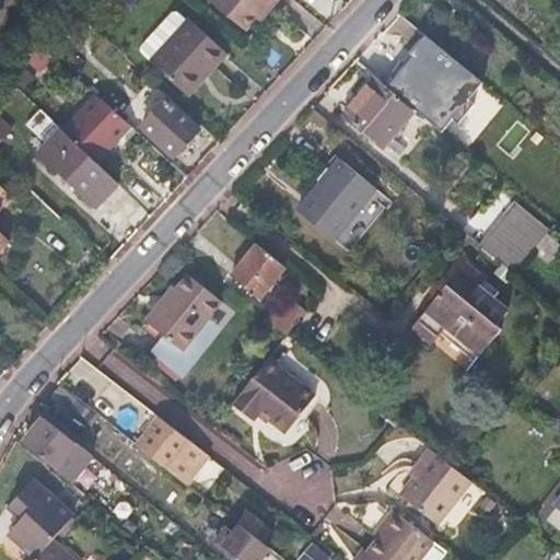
[(271,6),(276,0),(209,0),(244,28),(255,15),(267,2),(271,6)]
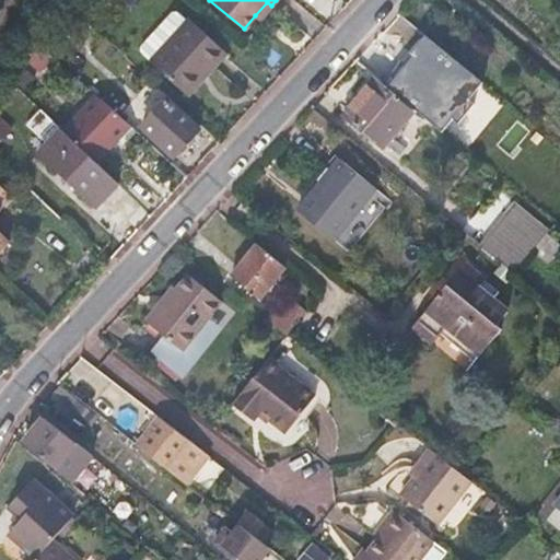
[(260,20),(271,6),(267,2),(255,15),(260,20)]
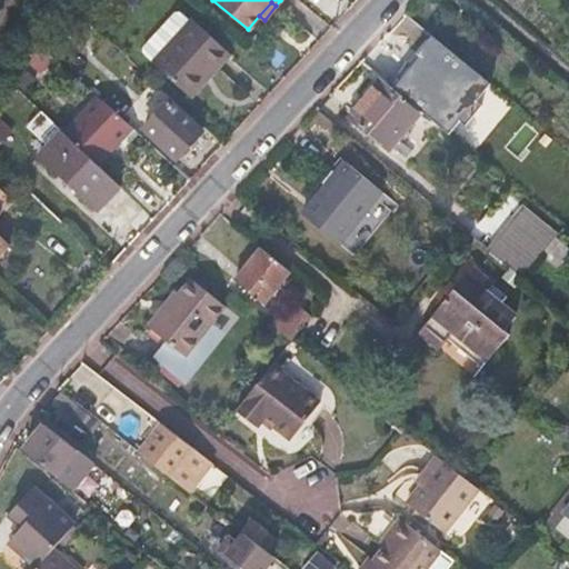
[(192,23),(179,11),(142,50),(156,62),(155,65),(193,100),(233,56),(195,21),(192,23)]
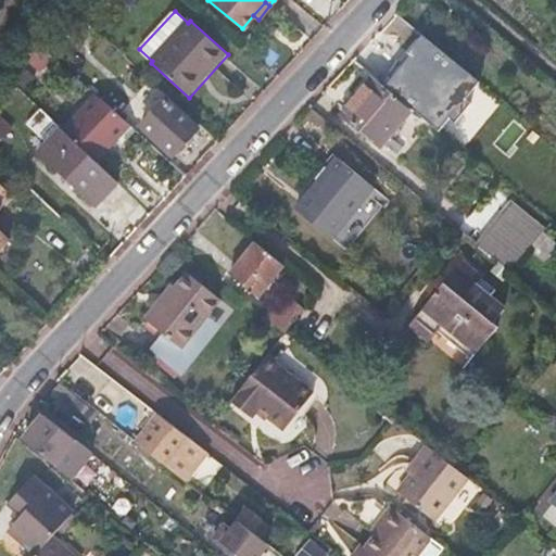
[(62,43),(39,23),(30,38),(51,57),(62,43)]
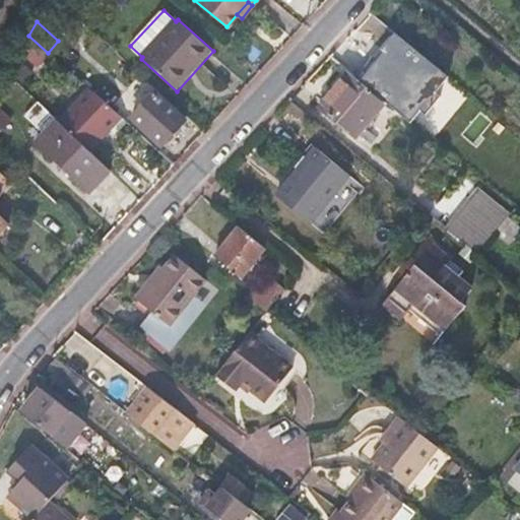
[(373,78),(423,119),(429,110),(434,115),(451,98),(445,91),(456,76),(404,31),(388,49),(394,54),(373,78)]
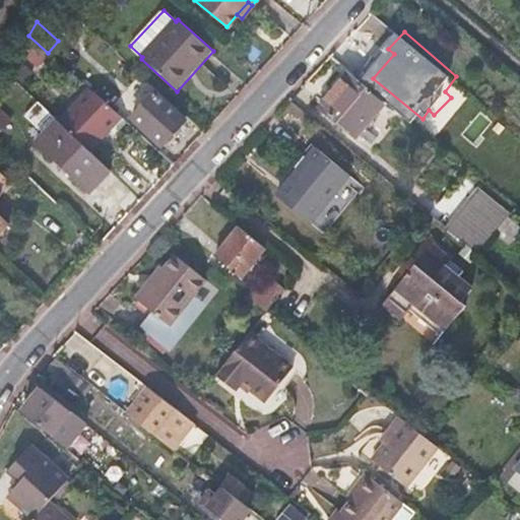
[(28,36),(21,51),(39,65),(49,54),(48,53),(28,36)]
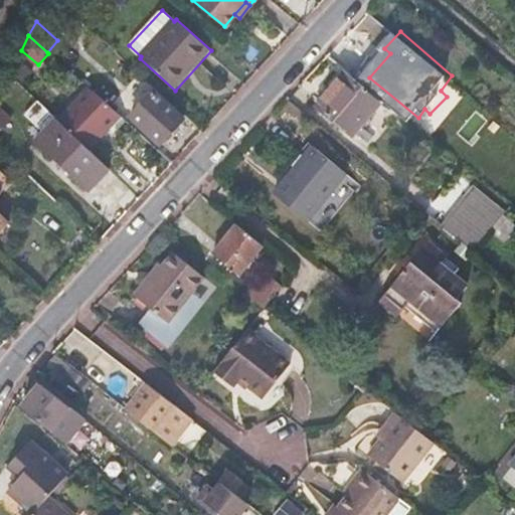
[(382,99),(348,70),(319,107),(353,135),(375,108),(382,99)]
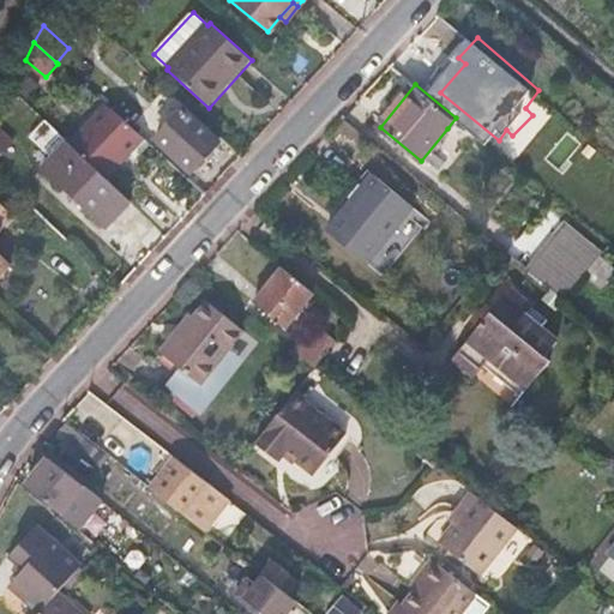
[(221,173),(240,154),(222,138),(218,140),(184,109),(156,140),(191,173),(205,158),(221,173)]
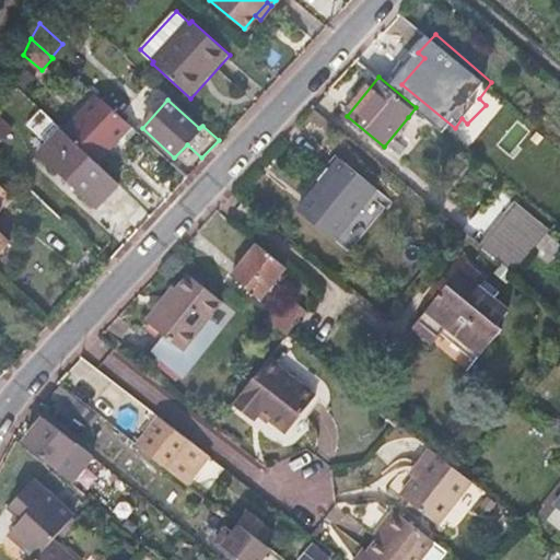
[(123,144),(136,131),(101,101),(98,104),(93,101),(70,126),(80,135),(73,141),(96,163),(116,140),(123,144)]
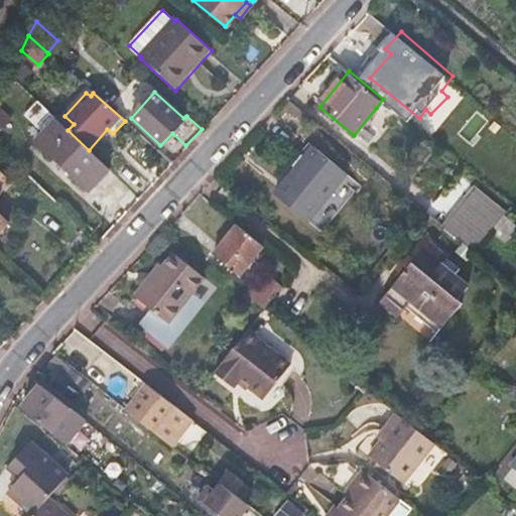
[(383,99),(376,108),(386,115),(393,107),(383,99)]
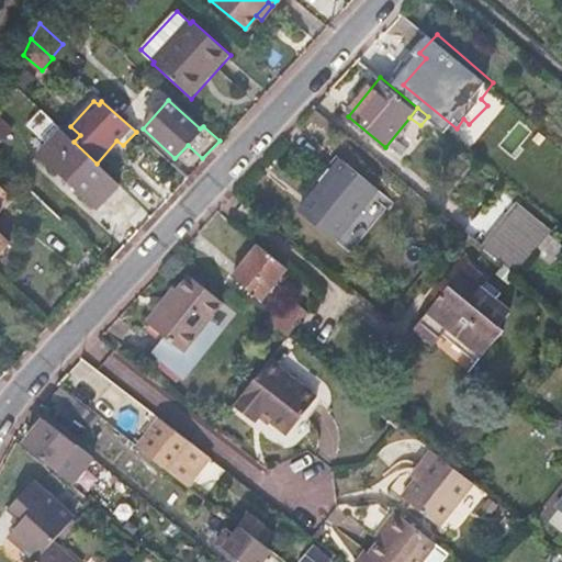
[(0,120),(0,143),(11,132),(0,120)]
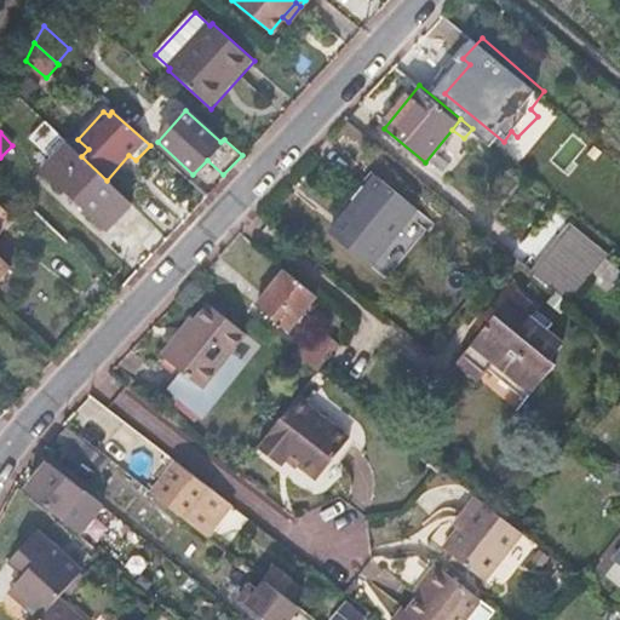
[(109,207),(121,194),(107,181),(81,156),(70,168),(59,159),(46,172),(104,228),(116,216),(109,207)]
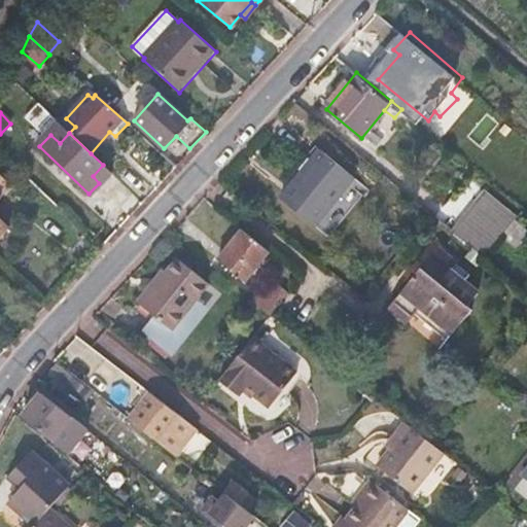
[(318,223),(357,177),(323,148),(284,196),(318,223)]
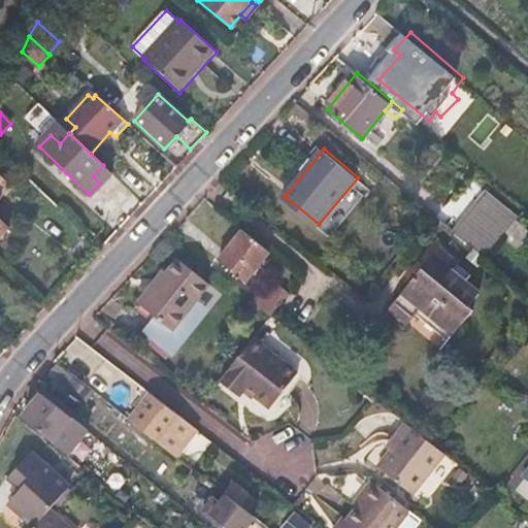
[(435,217),(485,258),(524,210),(475,170),(435,217)]
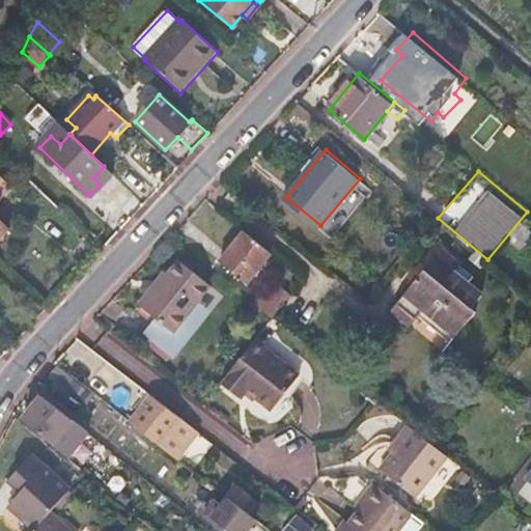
[(0,175),(0,242),(10,230),(0,220),(0,201),(2,200),(0,198),(11,187),(0,175)]
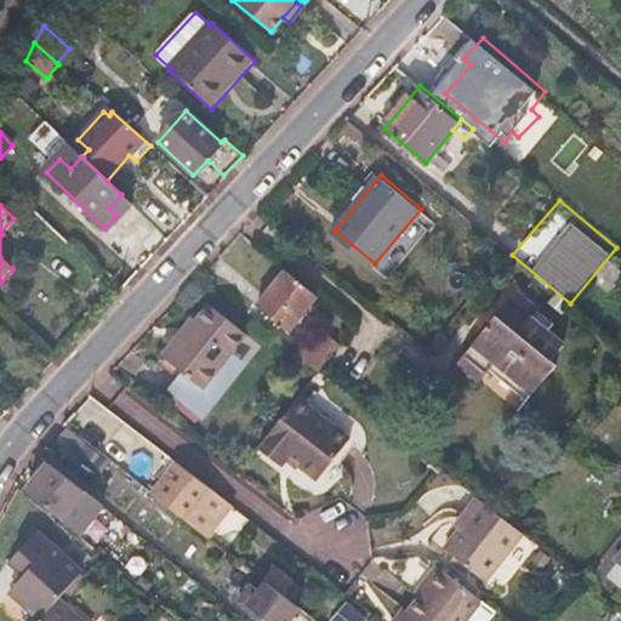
[(288,332),(315,298),(285,272),(256,308),(288,332)]
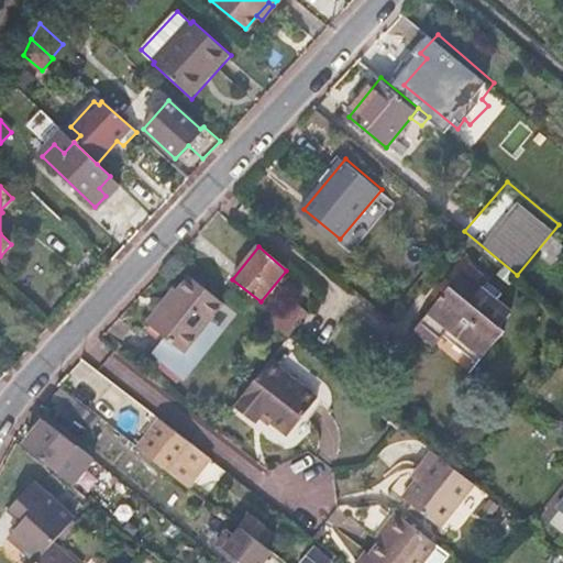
[(501,294),(466,265),(415,326),(433,343),(449,326),(481,354),(500,331),(497,328),(508,313),(495,302),(501,294)]
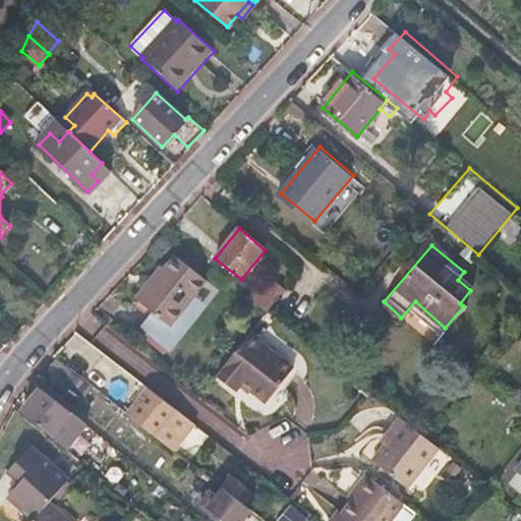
[(140,329),(164,347),(199,301),(193,296),(206,281),(175,255),(138,301),(152,313),(140,329)]
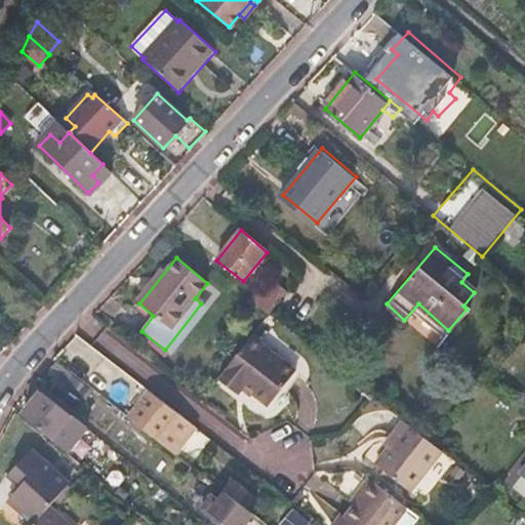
[(269,279),(250,300),(269,315),(286,292),(269,279)]
